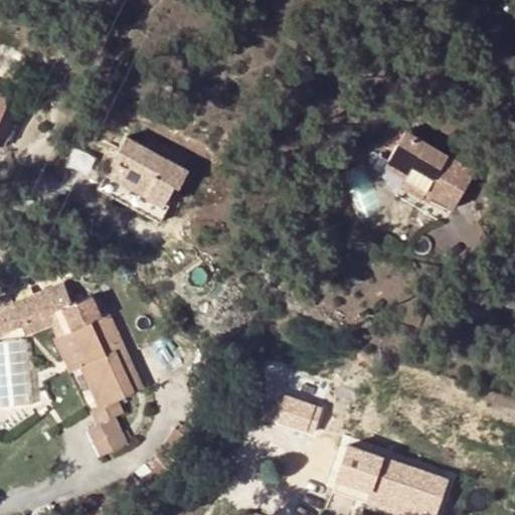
[(0,150),(4,153),(25,109),(32,93),(19,87),(11,102),(0,97),(0,150)]
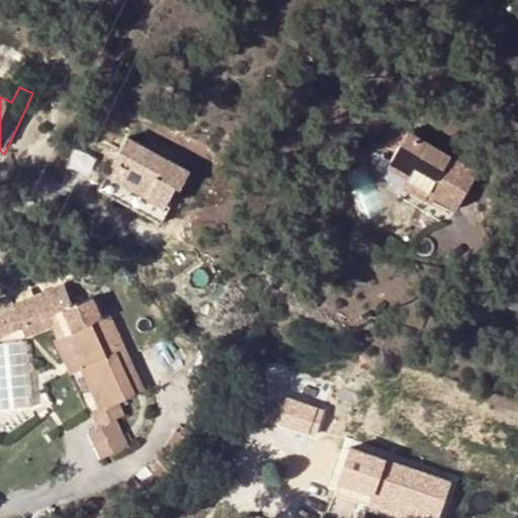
[(428,198),(432,191),(459,208),(481,172),(410,130),(384,172),(428,198)]
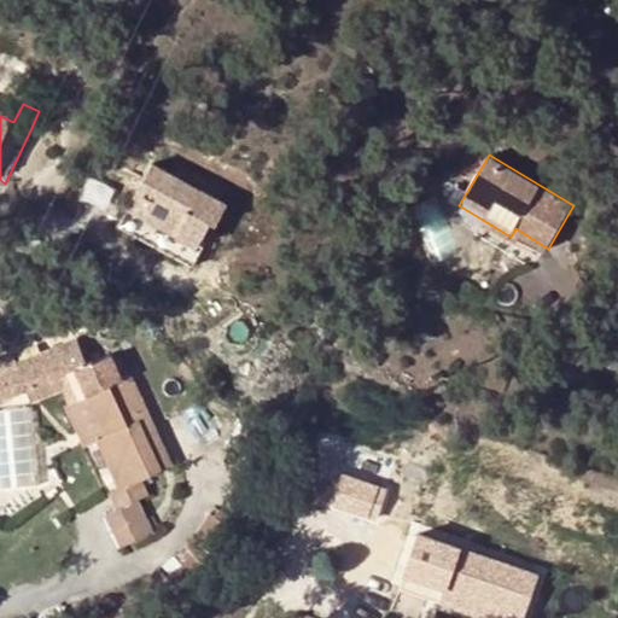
[(145,179),(151,181),(135,213),(198,246),(210,223),(216,226),(226,208),(152,167),(145,179)]
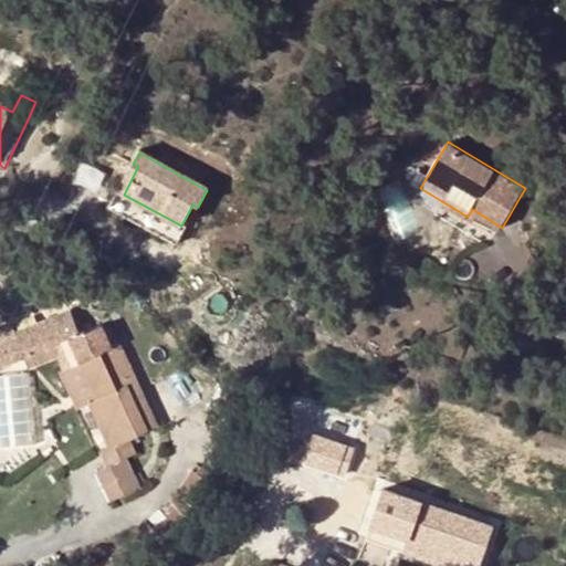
[(118,190),(124,195),(138,166),(133,164),(118,190)]
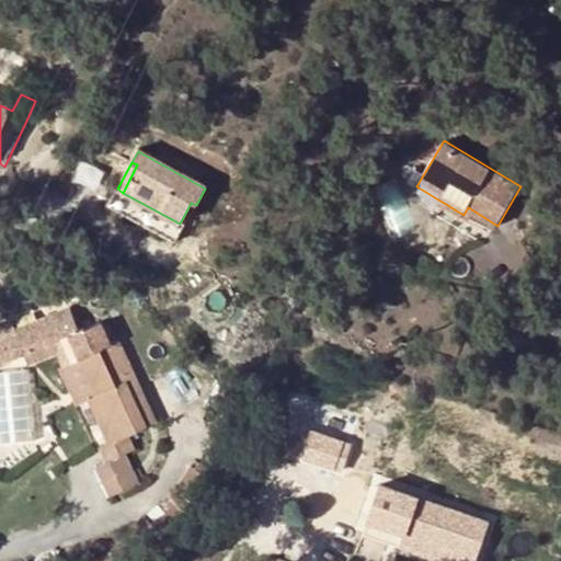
[(107,207),(175,244),(184,226),(180,224),(123,193),(117,189),(107,207)]
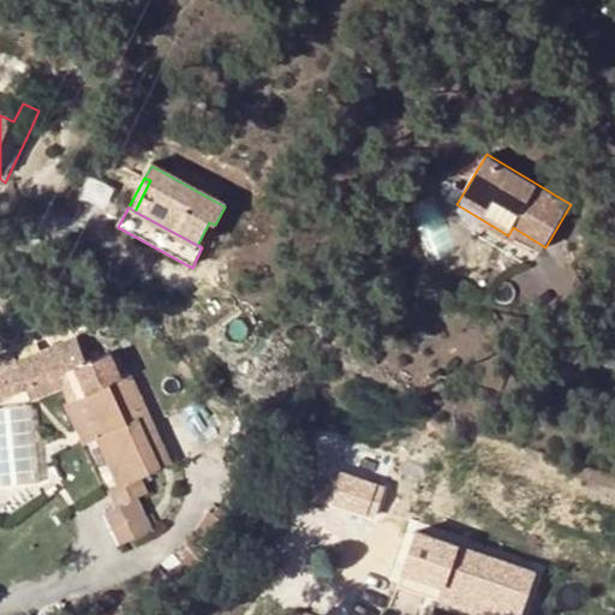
[(77,338),(18,362),(21,366),(0,374),(0,394),(3,400),(29,390),(67,375),(97,439),(120,488),(112,491),(119,507),(107,513),(114,529),(148,514),(139,497),(151,493),(144,477),(173,464),(137,386),(125,362),(118,364),(113,354),(89,364),(77,338)]
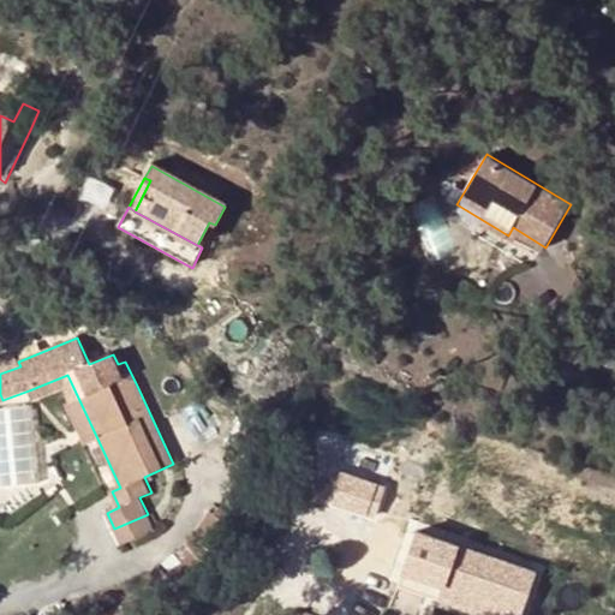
[(0,374),(21,366),(18,362),(13,350),(0,354),(0,374)]
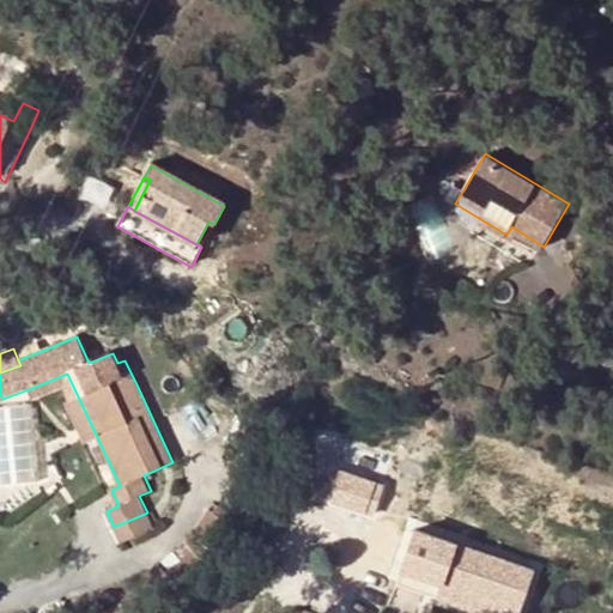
[(87,441),(97,437),(67,374),(29,389),(32,399),(64,387),(87,441)]
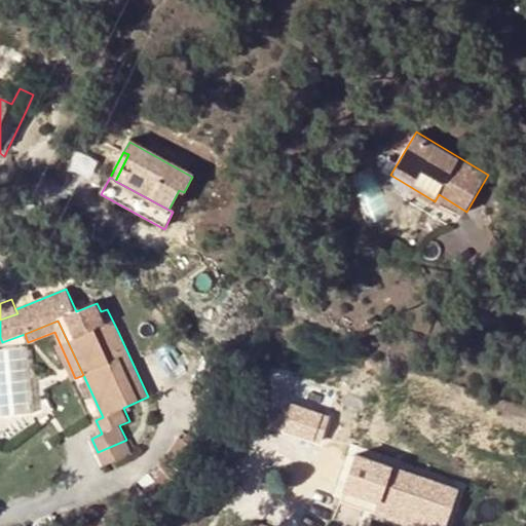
[(104,465),(133,453),(126,440),(98,452),(104,465)]
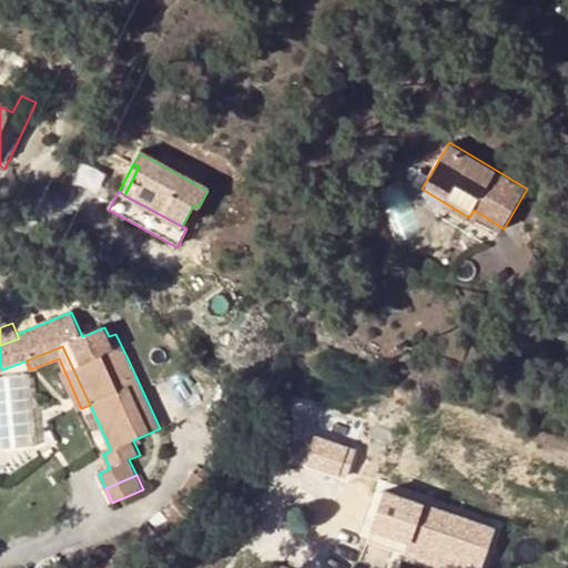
[(387,490),(375,527),(403,536),(405,529),(414,531),(411,539),(407,551),(455,567),(480,567),(496,527),(387,490)]
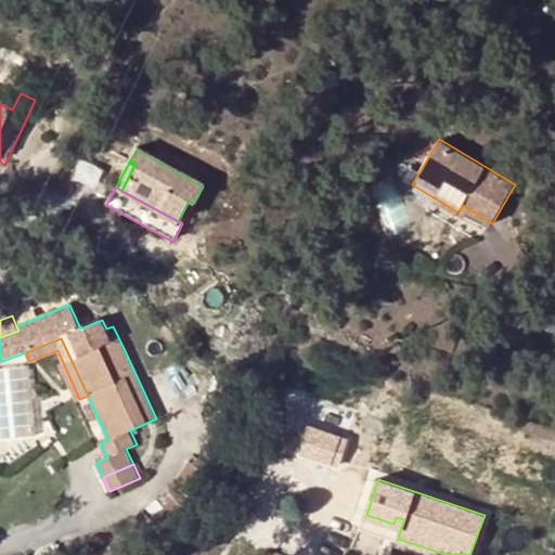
[(394,524),(366,515),(362,528),(388,537),(394,524)]
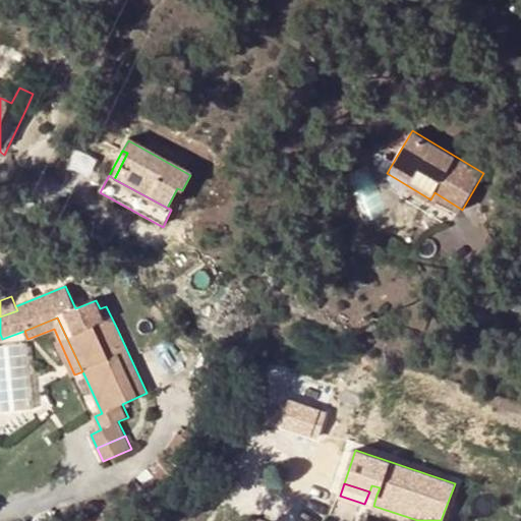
[(369,491),(377,495),(380,487),(371,485),(369,491)]
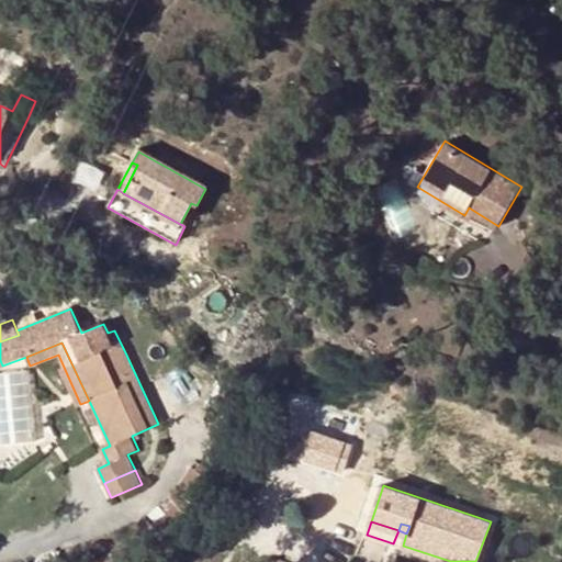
[(400,553),(424,561),(450,561),(403,546),(400,553)]
